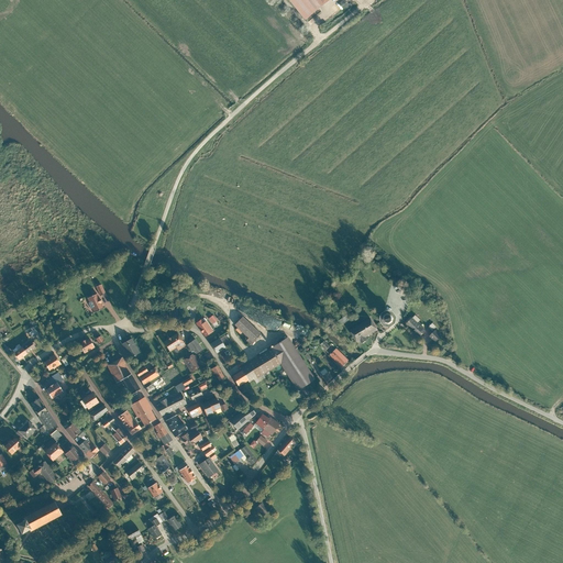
[(329,0),(300,0),(311,14),(329,0)]
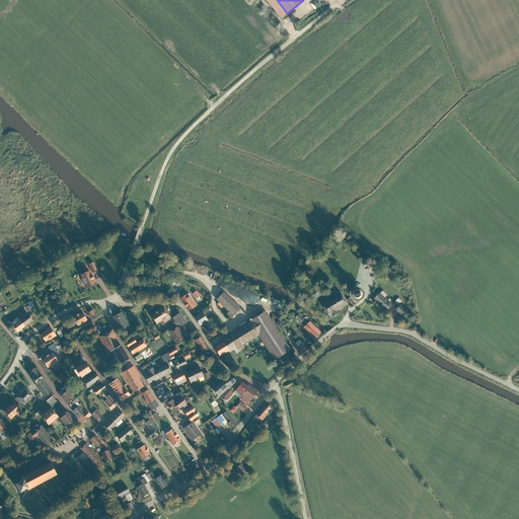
[(94,284),(88,270),(79,275),(85,288),(94,284)]
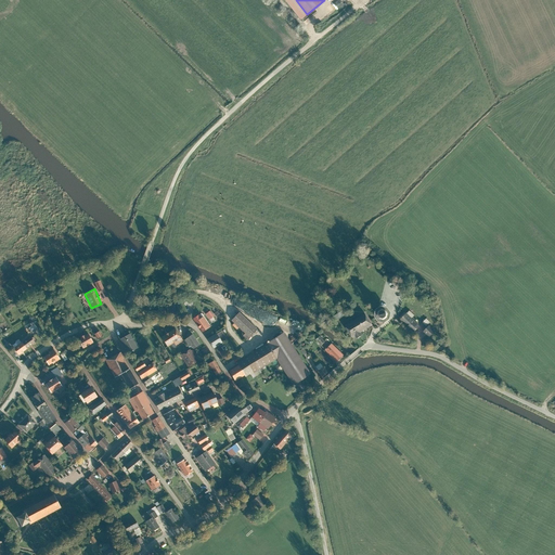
[(372,309),(370,315),(374,321),(381,322),(386,318),(388,312),(384,306),(376,305),(372,309)]
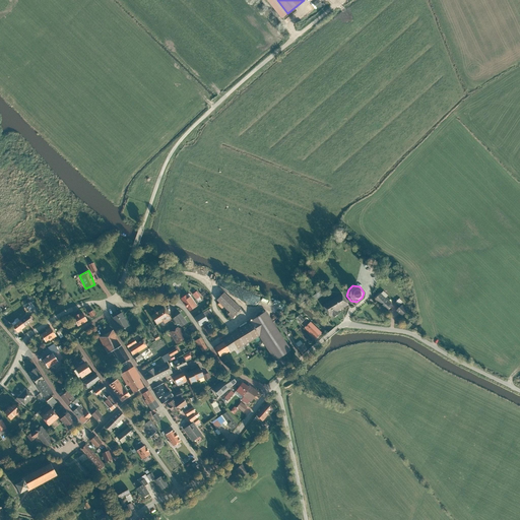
[(325,288),(309,299),(312,304),(328,294),(325,288)]
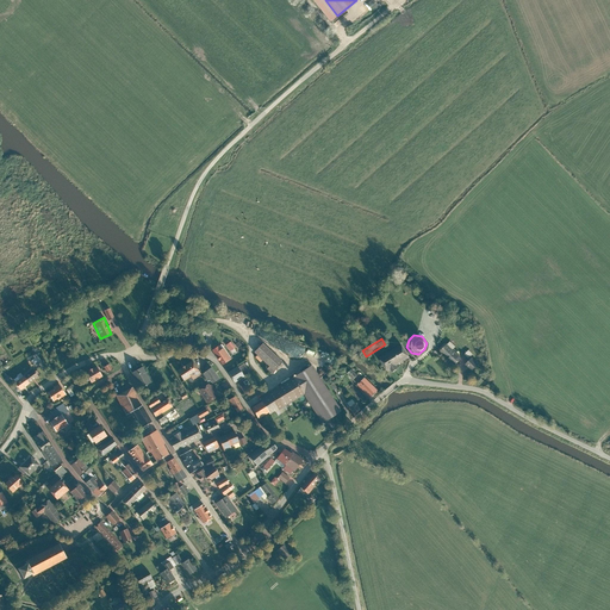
[(284,362),(262,342),(254,353),(269,366),(267,368),(273,374),(284,362)]
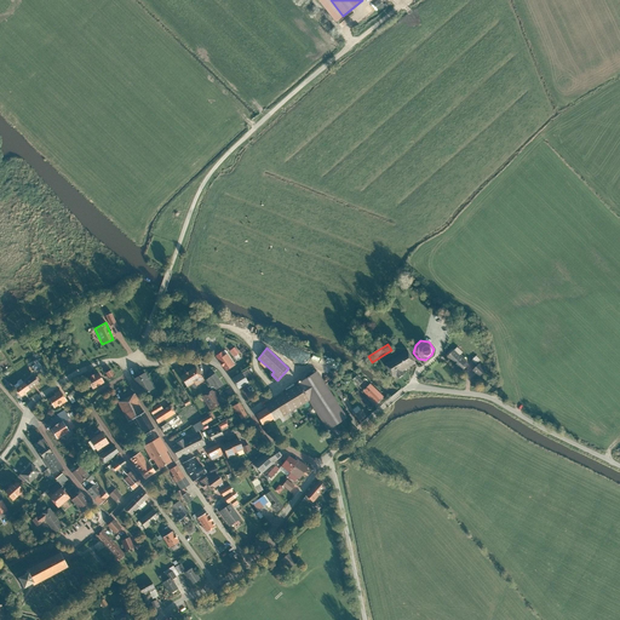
[(460,372),(468,365),(453,350),(446,357),(460,372)]
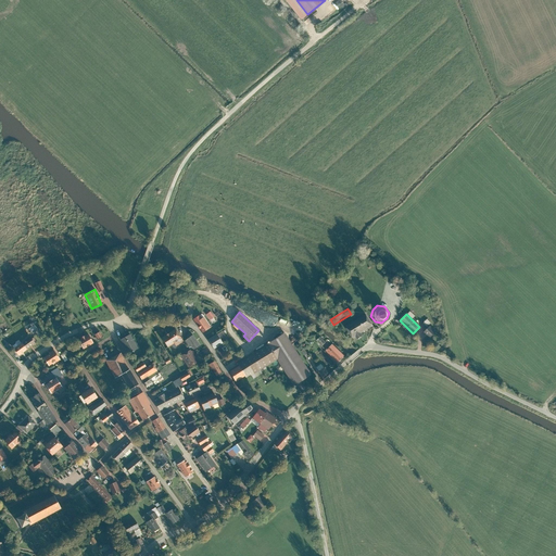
[(371,326),(364,315),(343,328),(349,338),(353,336),(354,338),(356,338),(361,336),(359,333),(371,326)]
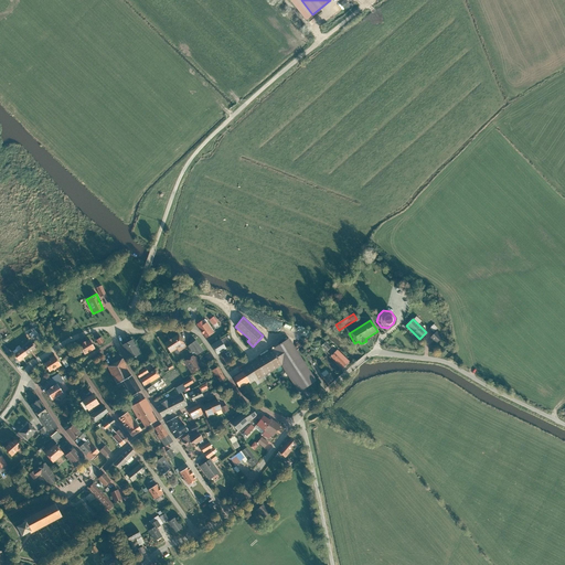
[(203,322),(202,321),(198,324),(202,331),(209,326),(205,321),(203,322)]
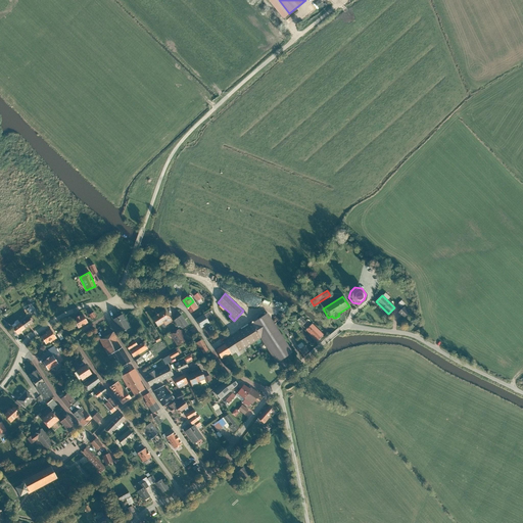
[(191,312),(197,307),(193,301),(187,306),(191,312)]
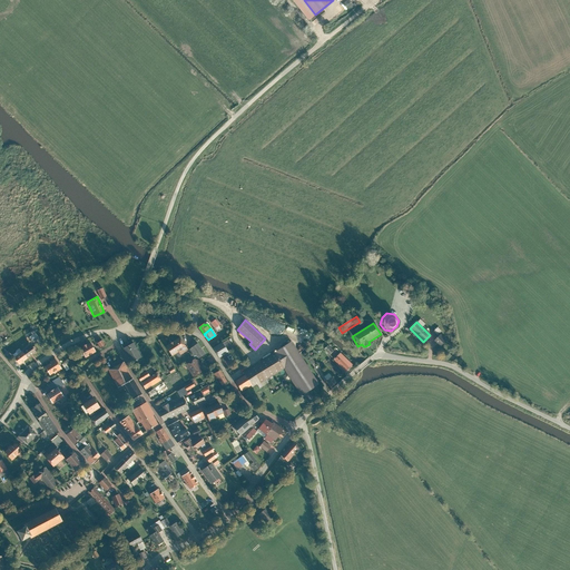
[(446,341),(441,335),(435,342),(441,347),(446,341)]
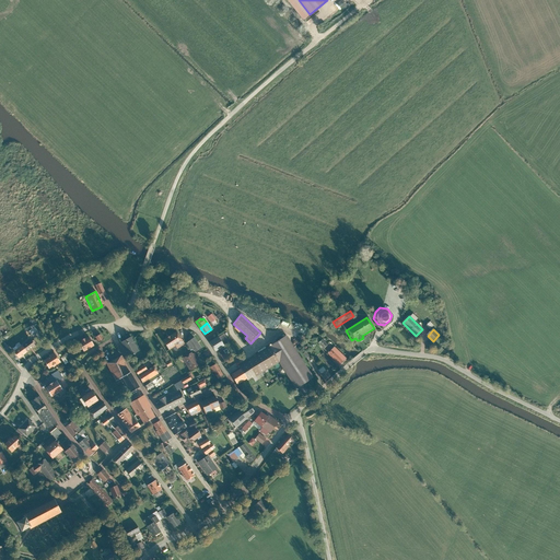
[(176,331),(162,341),(168,350),(174,346),(177,351),(186,345),(176,331)]
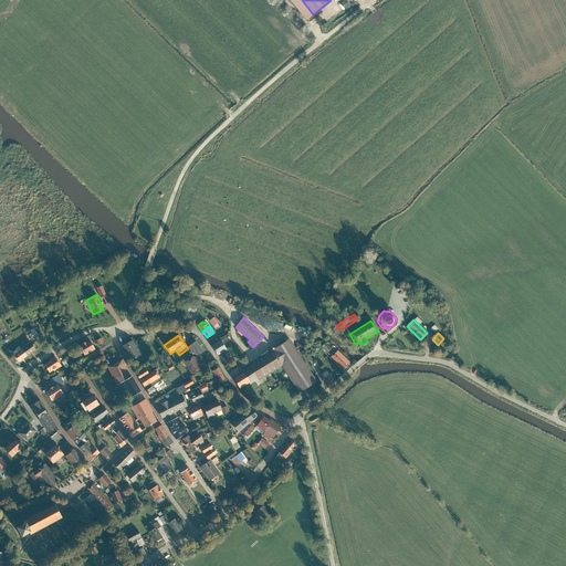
[(232,346),(227,337),(221,342),(227,350),(232,346)]
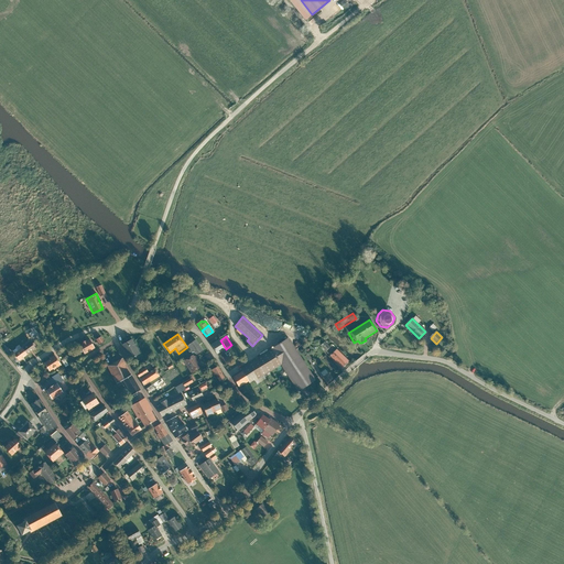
[(220,340),(219,338),(210,344),(217,355),(226,349),(220,340)]
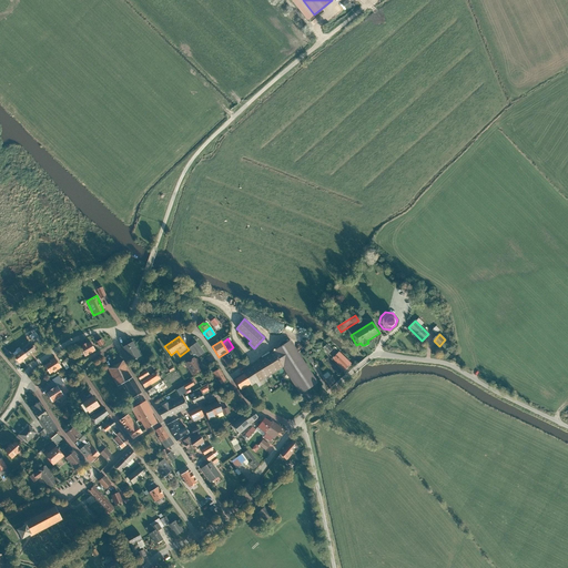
[(317,384),(290,341),(241,371),(242,374),(249,384),(252,388),(282,369),(298,396),(317,384)]
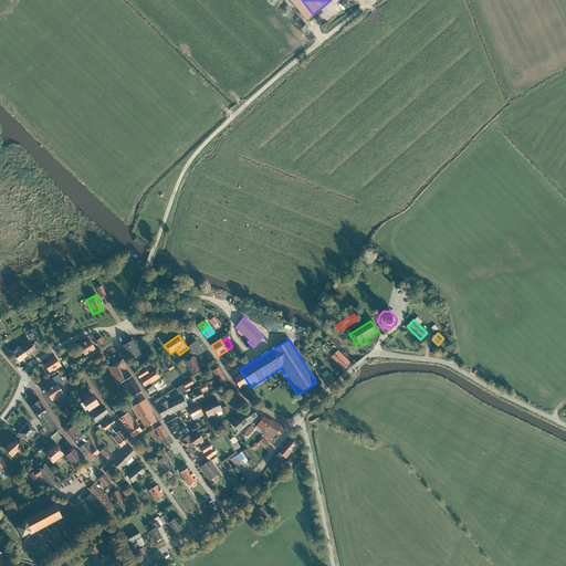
[(96,349),(92,341),(79,347),(83,356),(96,349)]
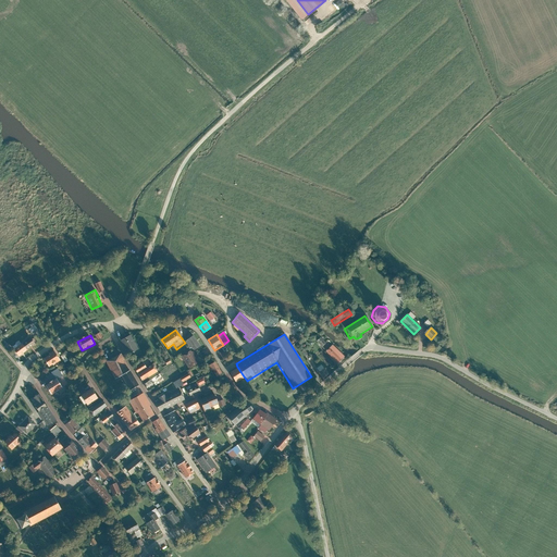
[(131,335),(120,341),(126,355),(137,350),(131,335)]
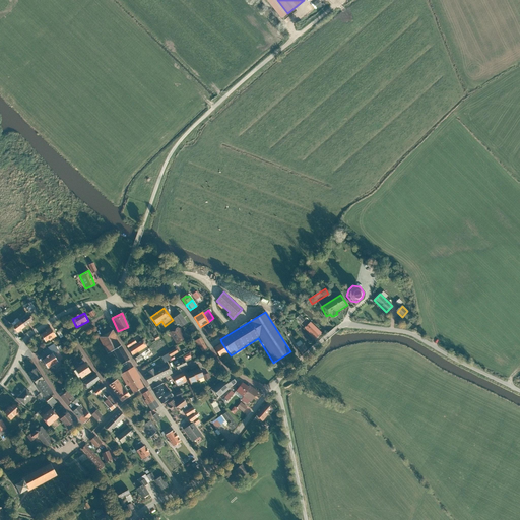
[(187,324),(181,314),(173,319),(177,325),(180,324),(182,327),(187,324)]
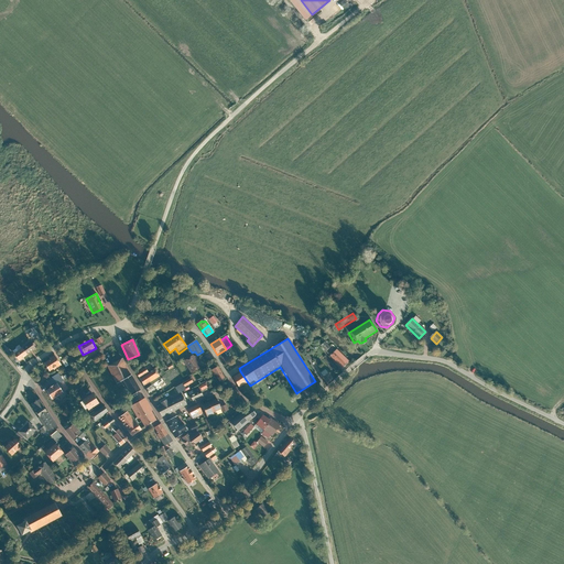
[(32,344),(30,342),(21,347),(26,355),(36,347),(33,343),(32,344)]
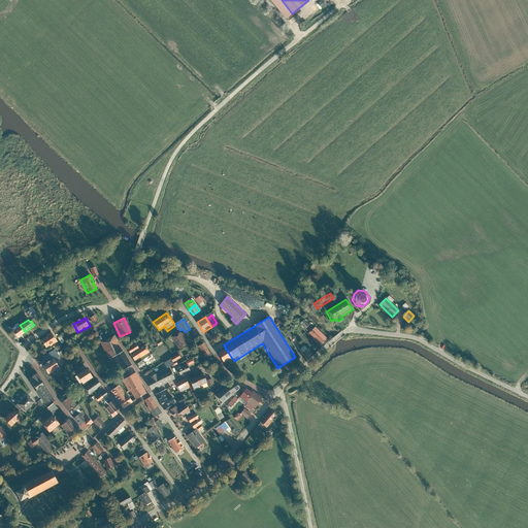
[(307,325),(303,320),(299,324),(304,329),(307,325)]
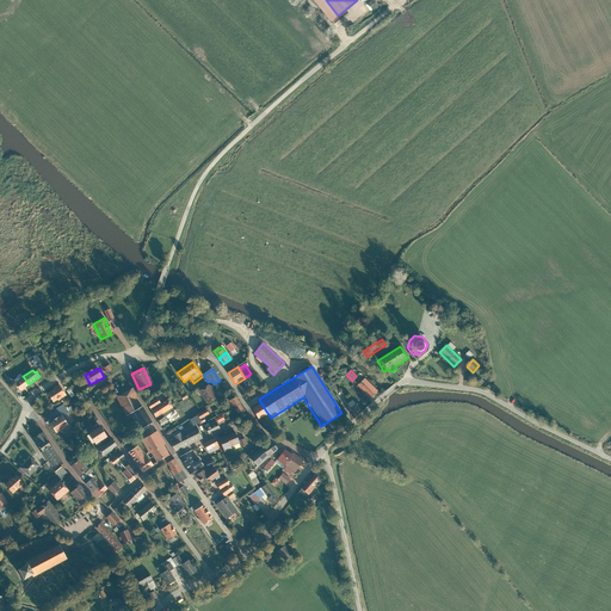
[(29,384),(23,376),(14,382),(22,390),(29,384)]
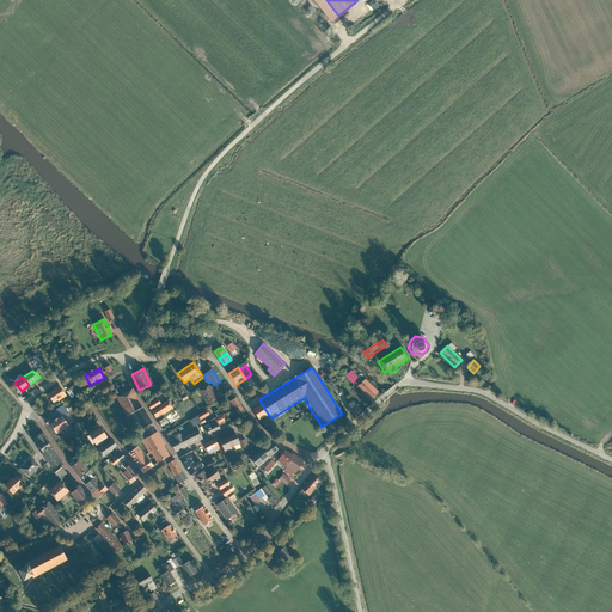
[(366,380),(359,387),(369,399),(378,392),(366,380)]
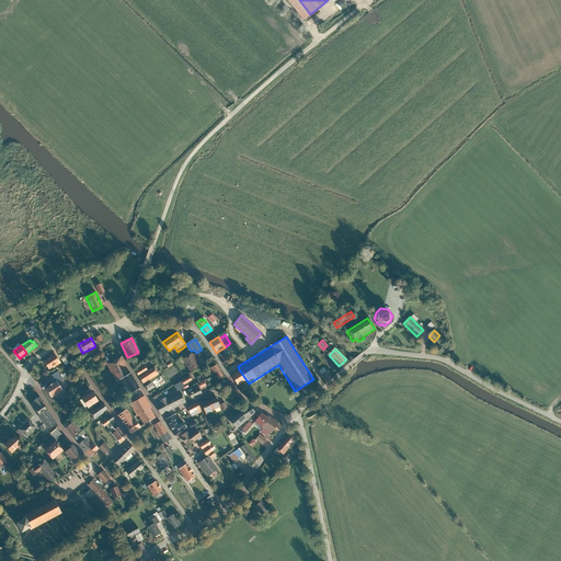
[(63,365),(55,354),(44,362),(49,370),(54,368),(55,369),(63,365)]
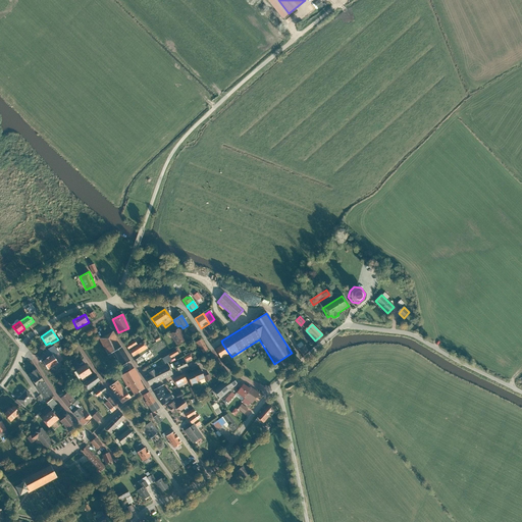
[(177,329),(169,335),(177,347),(185,341),(181,333),(183,333),(184,330),(177,329)]
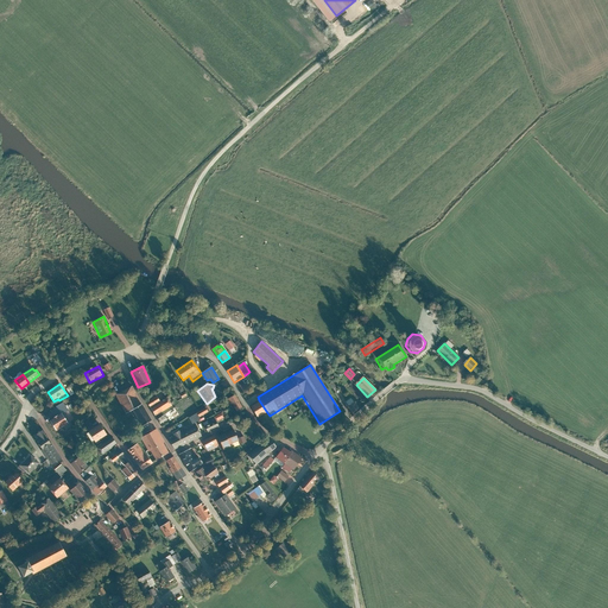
[(150,420),(131,386),(114,394),(125,416),(132,413),(140,426),(150,420)]
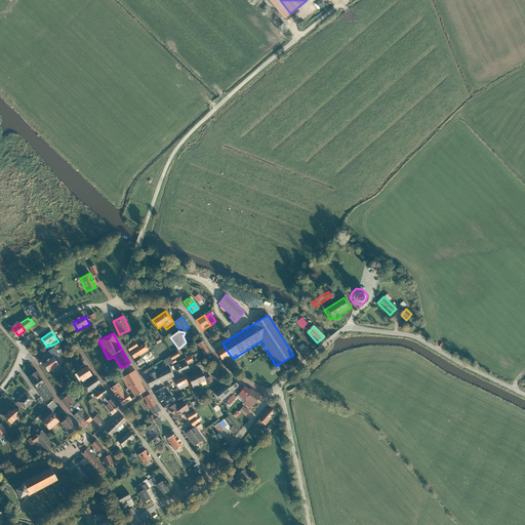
[(137,347),(133,341),(126,347),(129,352),(137,347)]
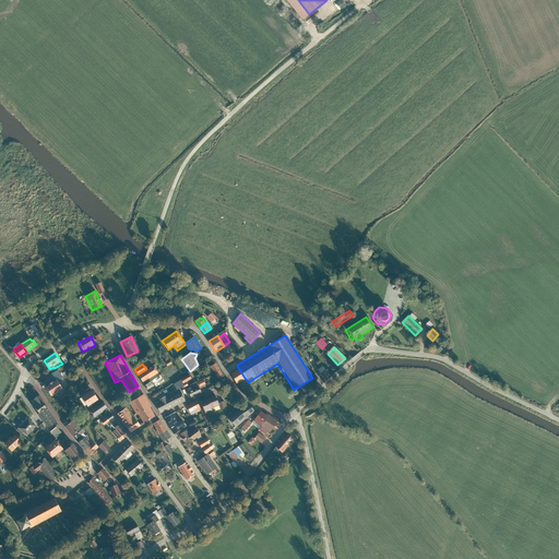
[(222,376),(215,365),(209,368),(215,379),(222,376)]
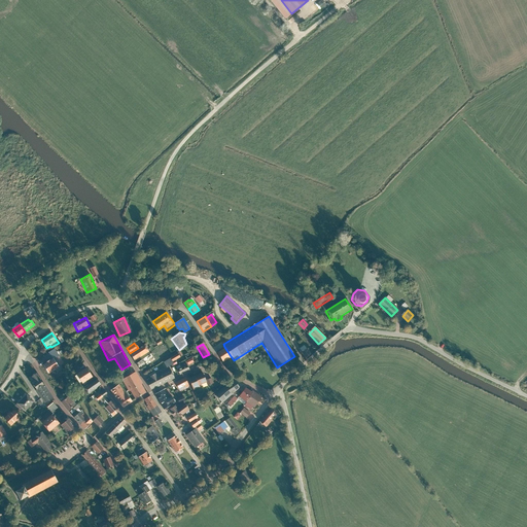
[(134,359),(147,351),(143,345),(138,348),(130,353),(134,359)]
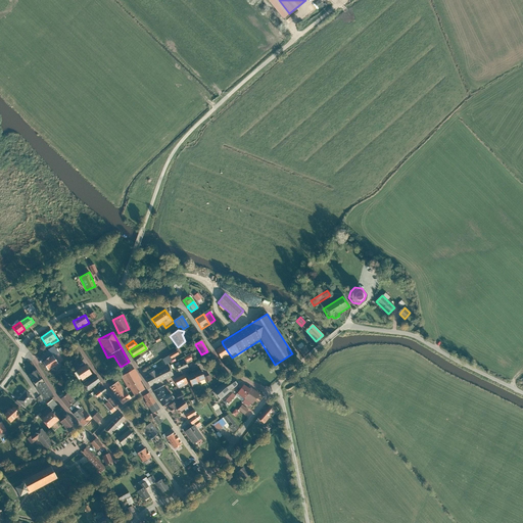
[(223,344),(215,350),(221,360),(229,353),(223,344)]
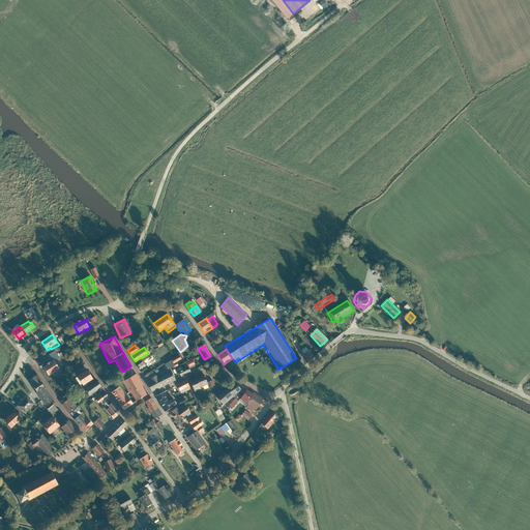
[(313,355),(308,350),(303,354),(307,359),(313,355)]
